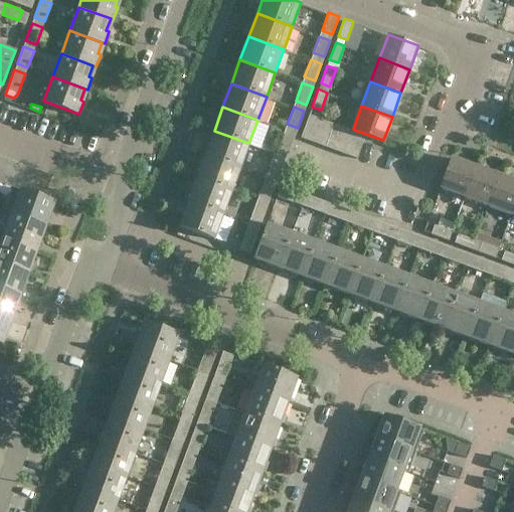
[(301,136),(312,140),(321,118),(318,117),(309,114),(301,136)]
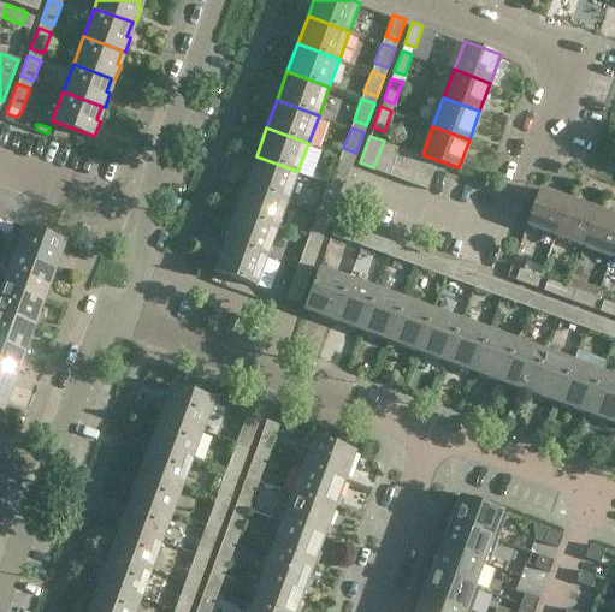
[(384,141),(373,167),(388,172),(397,146),(384,141)]
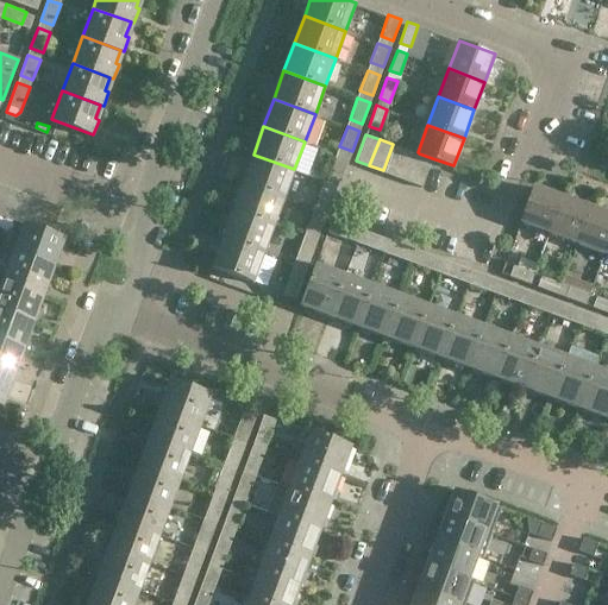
[(393,144),(383,170),(396,175),(406,149),(393,144)]
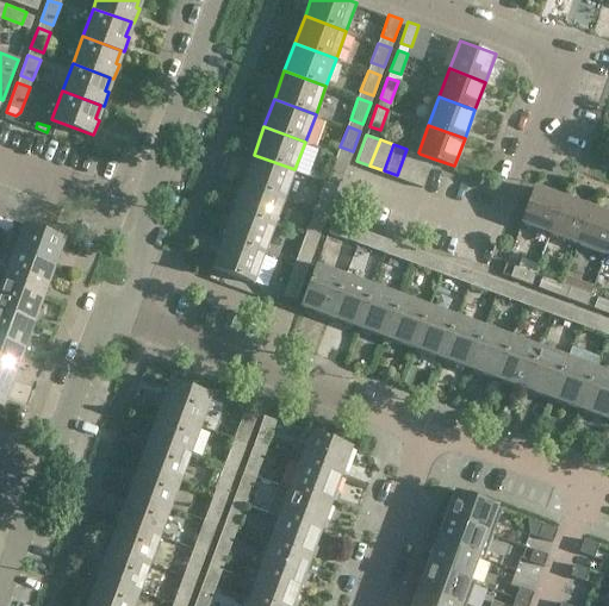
[(410,180),(420,154),(418,152),(406,149),(397,175),(410,180)]
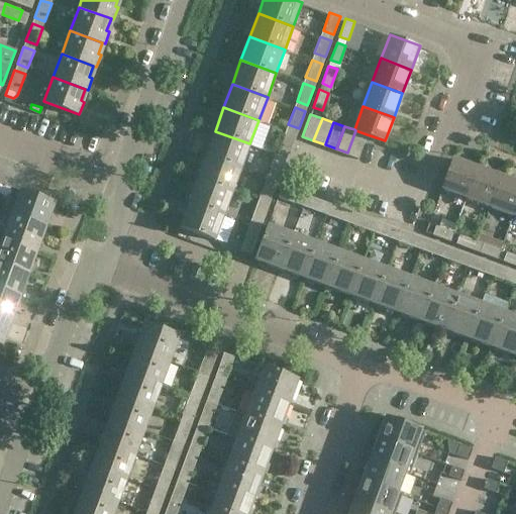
[(286,130),(280,147),(289,150),(291,151),(297,134),(286,130)]
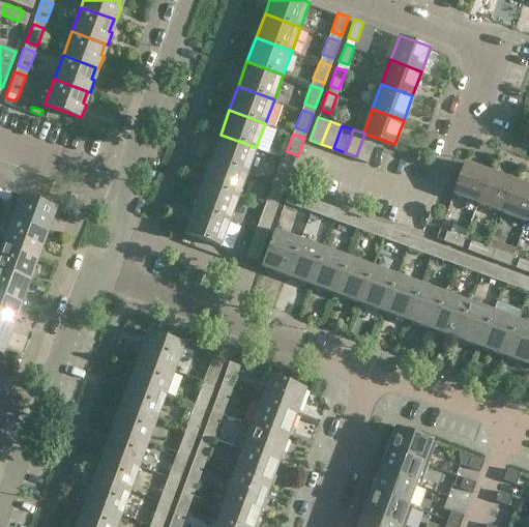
[(376,138),(364,134),(356,156),(368,160),(376,138)]
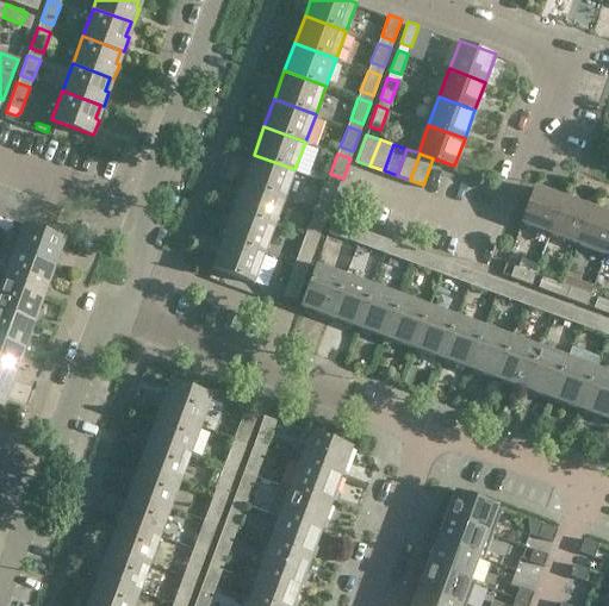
[(254,155),(243,182),(285,198),(294,169),(254,155)]
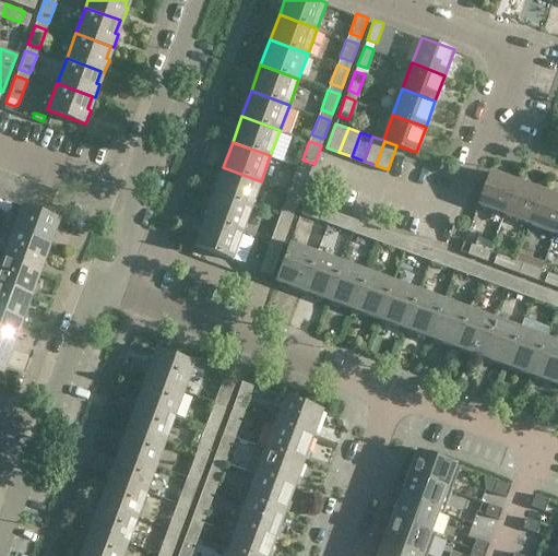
[(298,166),(291,185),(303,189),(309,170),(298,166)]
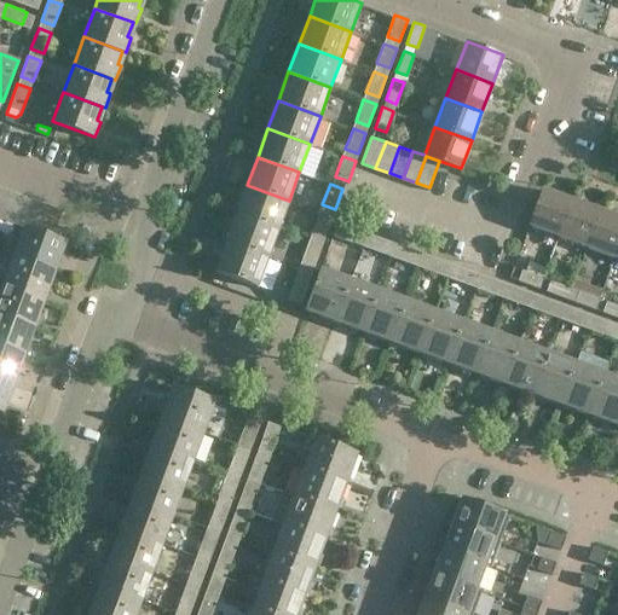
[(247,185),(236,213),(278,228),(289,201),(247,185)]
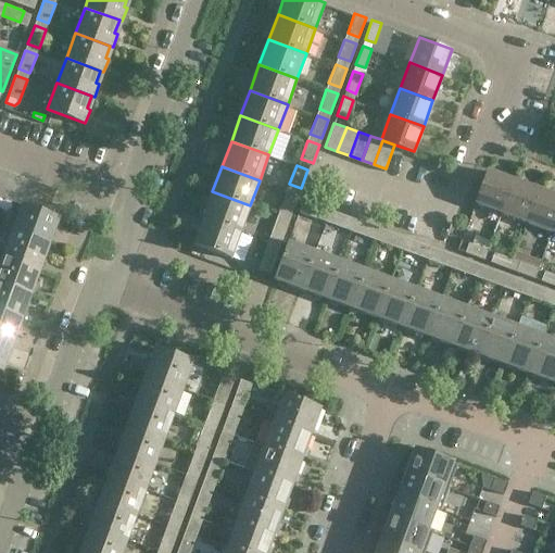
[(501,211),(513,178),(488,168),(476,201),(501,211)]
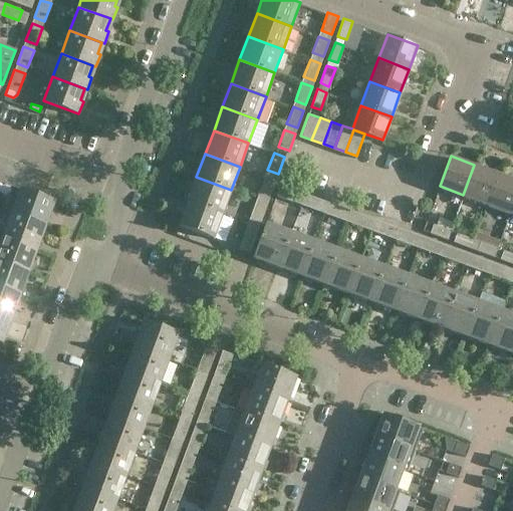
[(20,188),(21,188),(30,166),(19,162),(10,184),(20,188)]
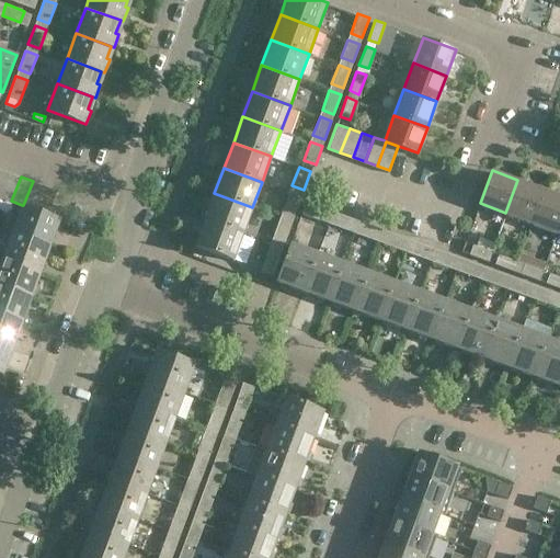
[(544,189),(517,180),(505,213),(530,223),(544,189)]
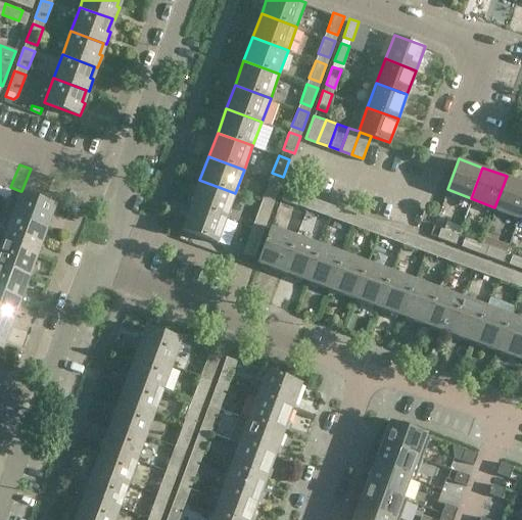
[(31,169),(21,191),(34,195),(42,173),(31,169)]
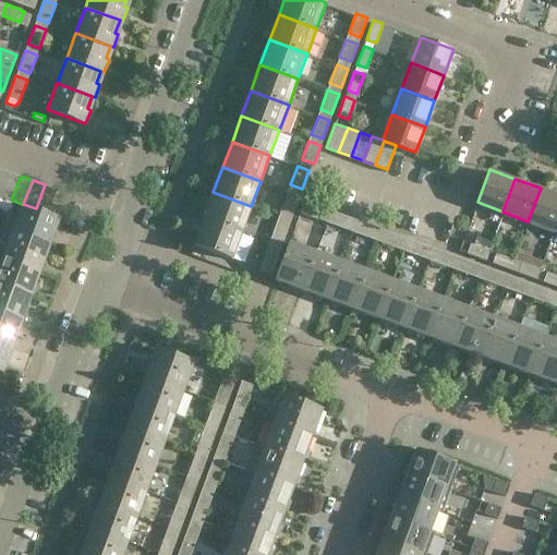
[(45,184),(36,208),(48,213),(57,189),(45,184)]
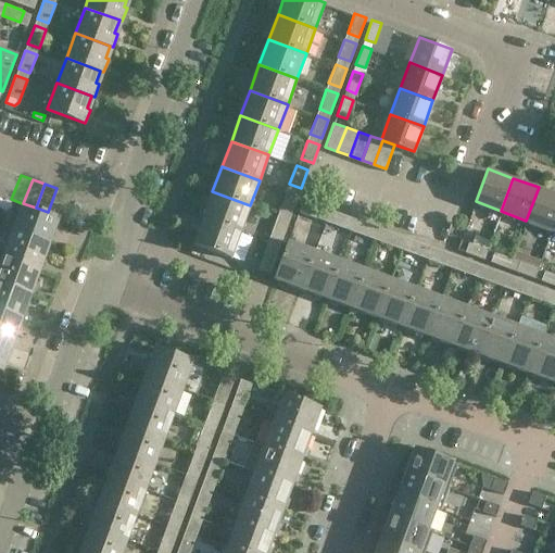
[(554,193),(539,187),(526,221),(552,229),(554,221),(554,193)]
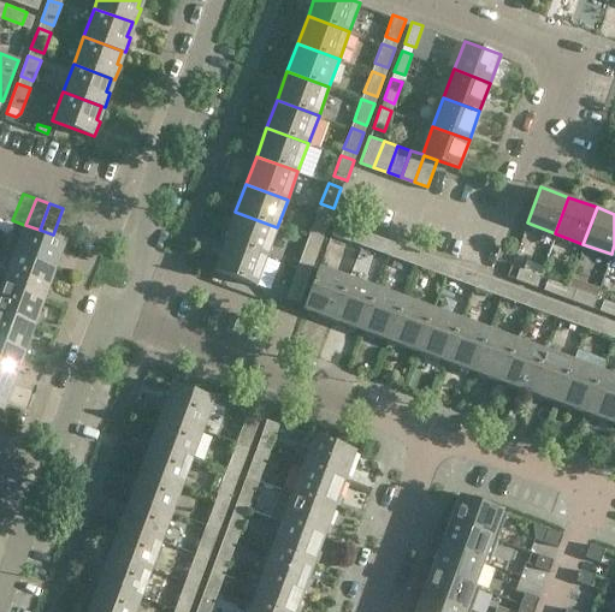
[(318,211),(311,232),(323,236),(331,215),(318,211)]
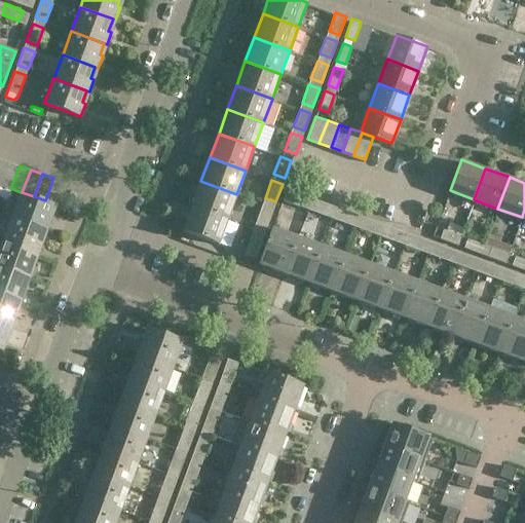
[(200,181),(192,206),(228,219),(236,194),(200,181)]
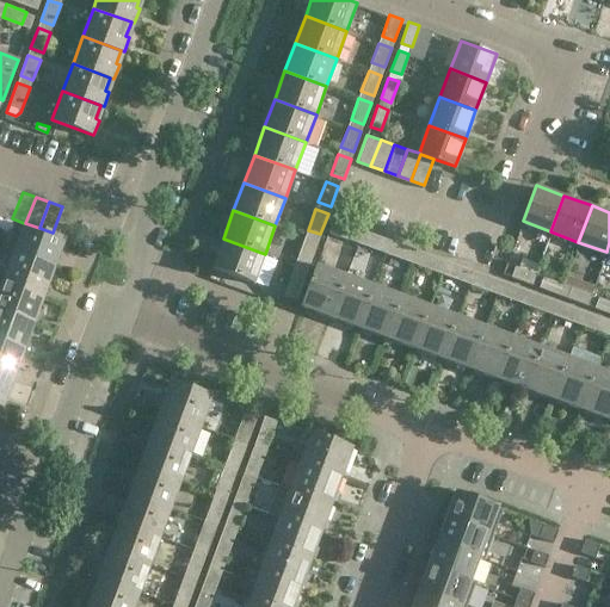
[(334,218),(330,230),(349,237),(353,225),(334,218)]
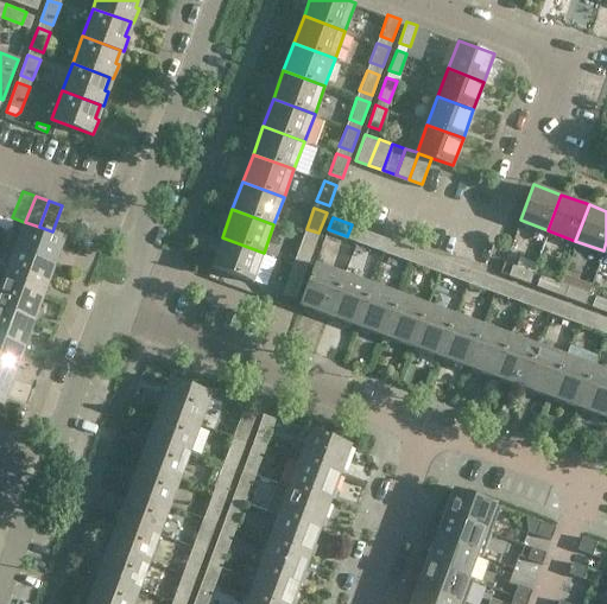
[(62,235),(52,231),(39,227),(25,222),(24,222),(13,250),(51,265),(55,266),(59,252),(56,250),(62,235)]
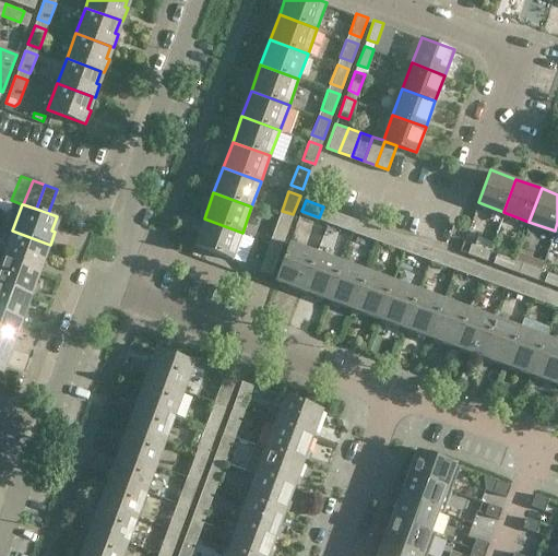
[(331,209),(327,221),(345,227),(349,215),(331,209)]
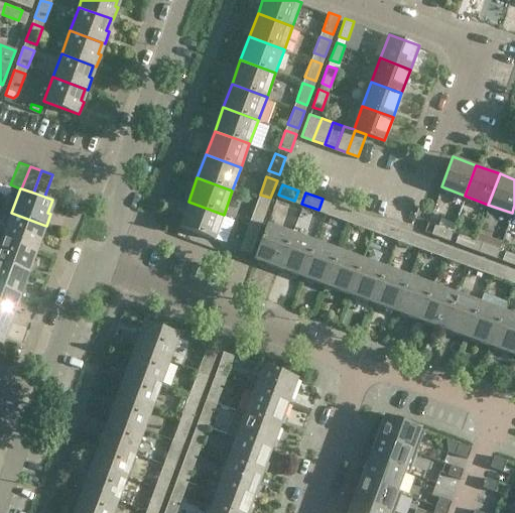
[(257,201),(251,217),(262,221),(268,205),(257,201)]
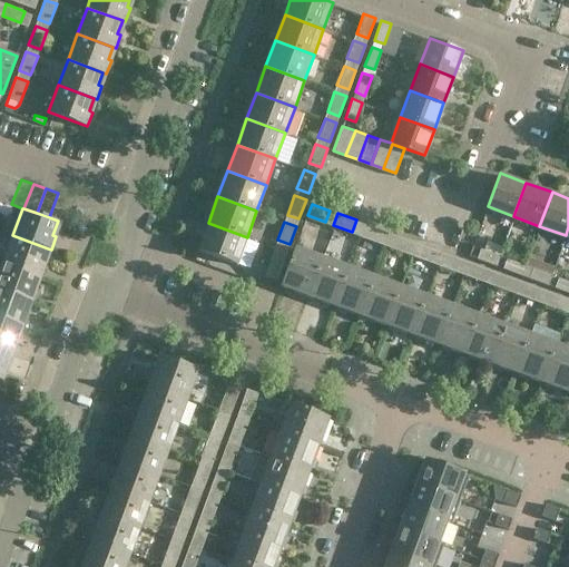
[(247,237),(208,223),(198,248),(237,263),(247,237)]
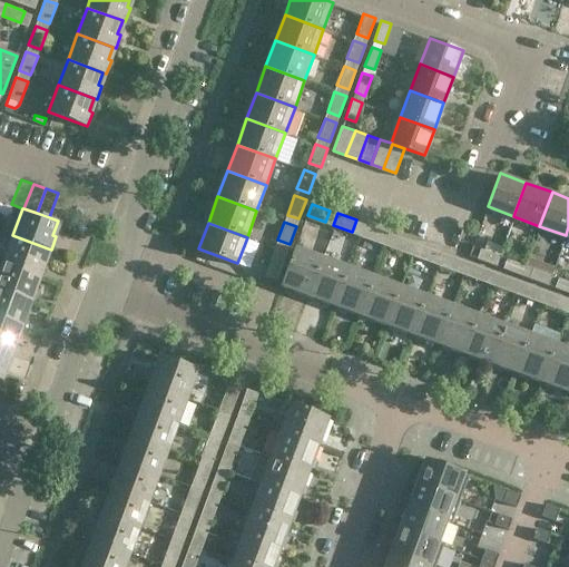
[(363,223),(360,234),(378,241),(382,230),(363,223)]
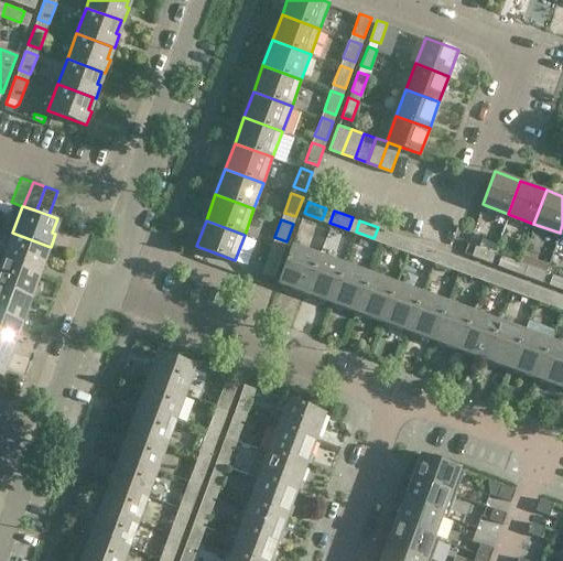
[(386,229),(381,241),(400,248),(403,236),(386,229)]
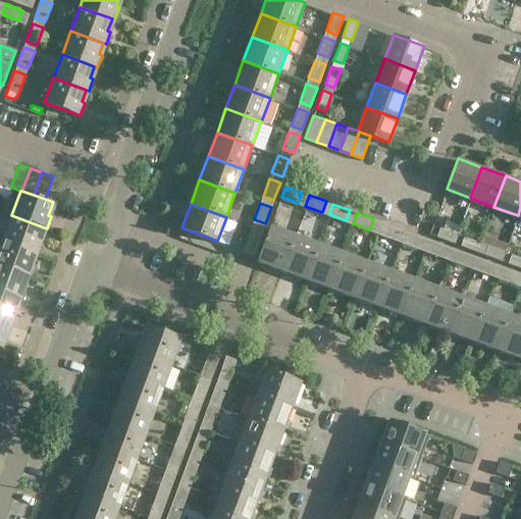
[(11,215),(2,239),(35,251),(38,252),(42,240),(40,239),(44,227),(11,215)]
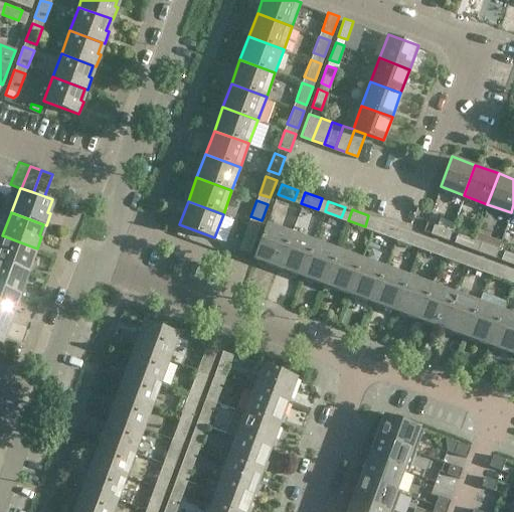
[(375,218),(371,229),(388,235),(392,224),(375,218)]
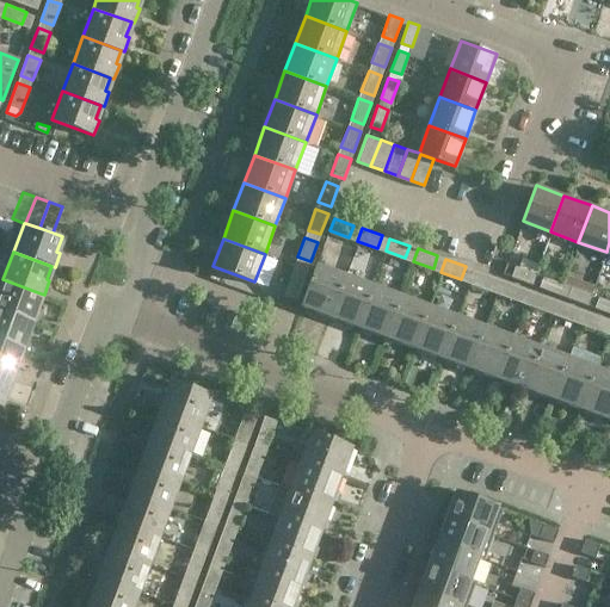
[(302,305),(330,315),(345,274),(318,264),(302,305)]
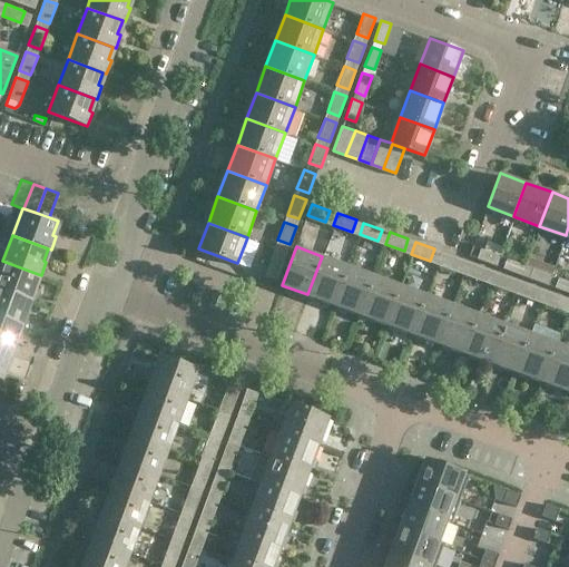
[(286,252),(275,247),(268,265),(281,270),(286,252)]
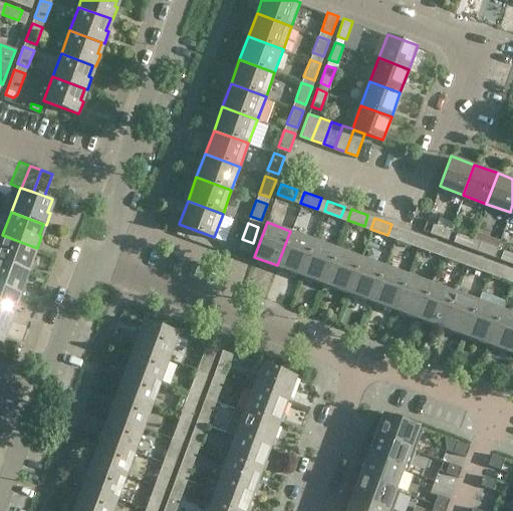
[(431,232),(447,238),(450,229),(434,223),(431,232)]
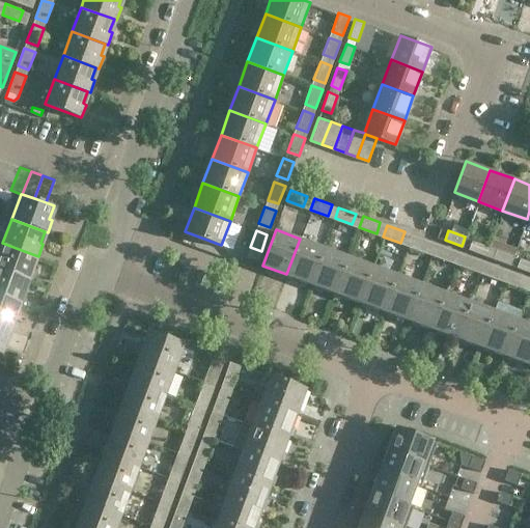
[(412,234),(408,245),(424,251),(428,241),(412,234)]
